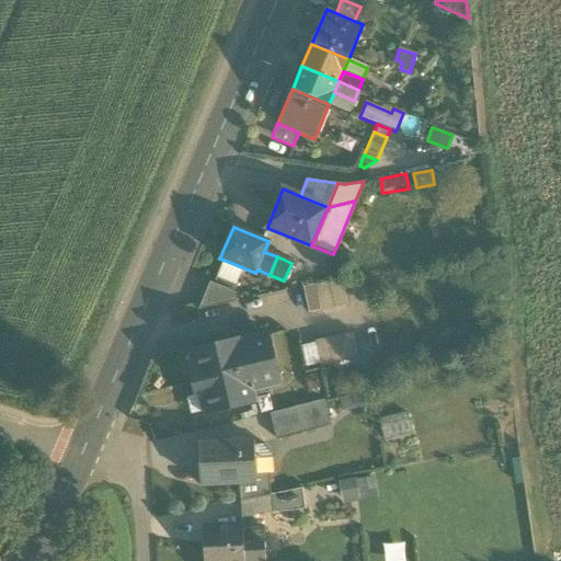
[(236,285),(242,267),(224,260),(216,277),(236,285)]
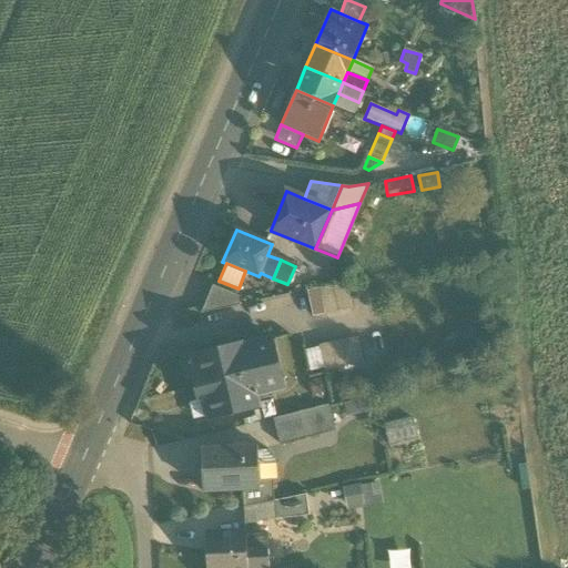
[(320,288),(325,314),(352,308),(346,283),(320,288)]
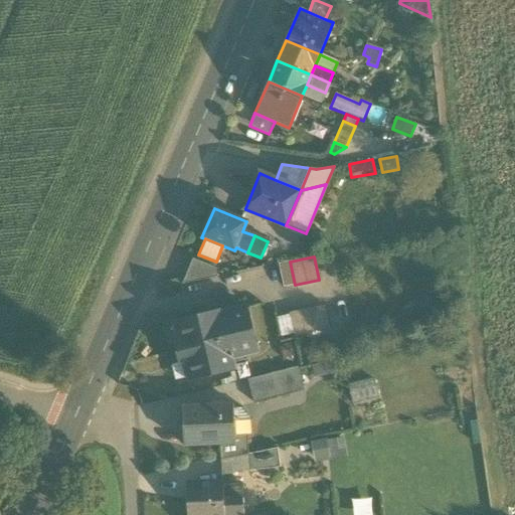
[(182,284),(217,277),(215,268),(193,259),(182,284)]
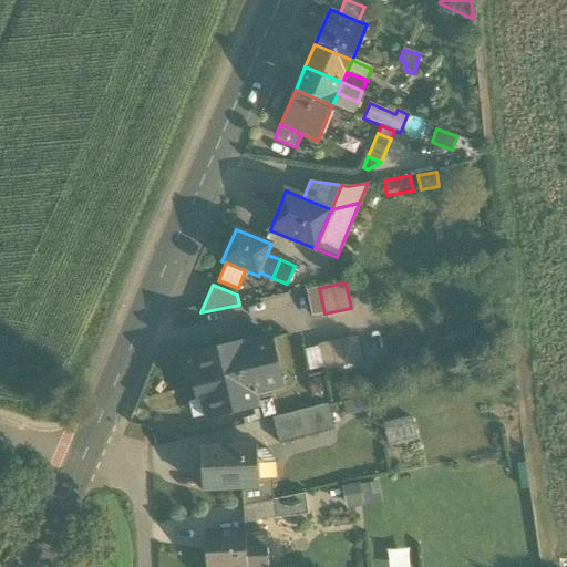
[(307,291),(312,316),(325,313),(319,288),(307,291)]
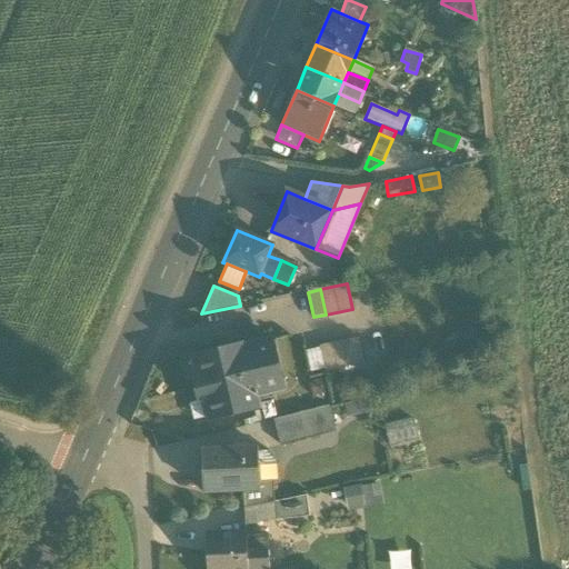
[(325,369),(325,371),(363,363),(358,337),(319,346),(325,369)]
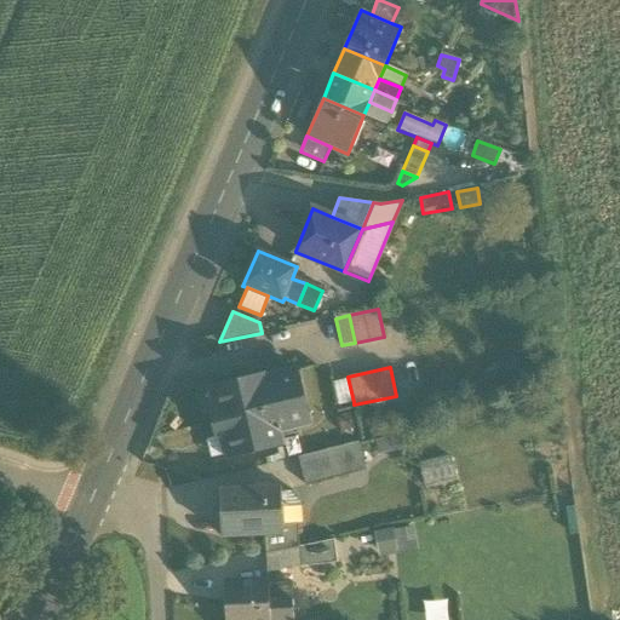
[(228,454),(229,457),(254,451),(253,448),(282,441),(280,430),(309,423),(297,369),(267,377),(237,383),(237,380),(211,386),(217,409),(211,411),(217,436),(223,435),(228,454)]
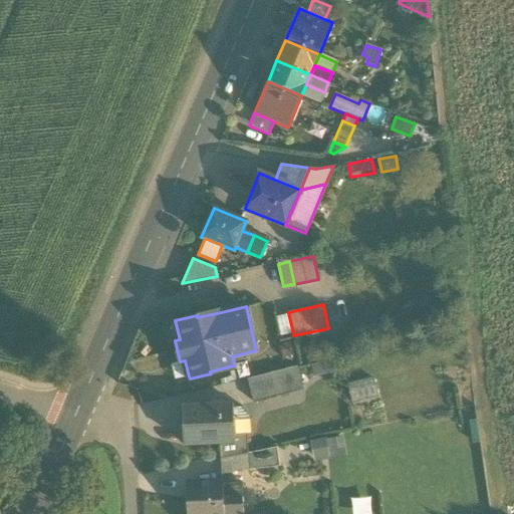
[(280,335),(293,333),(288,312),(276,315),(280,335)]
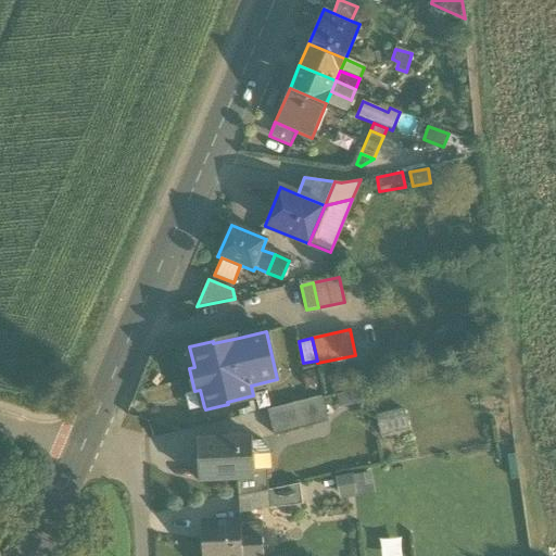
[(358,387),(336,392),(339,407),(362,402),(358,387)]
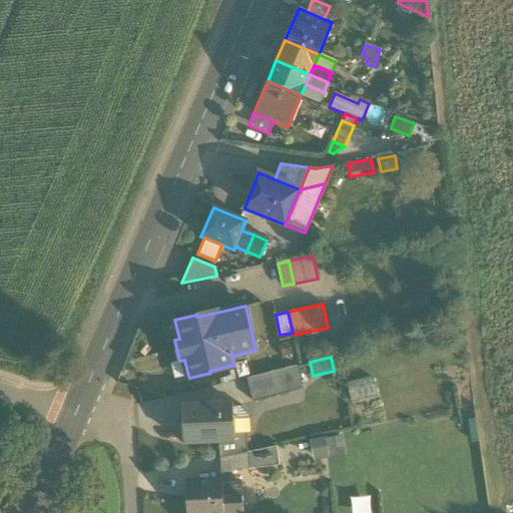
[(174,379),(188,376),(184,360),(179,361),(170,364),(174,379)]
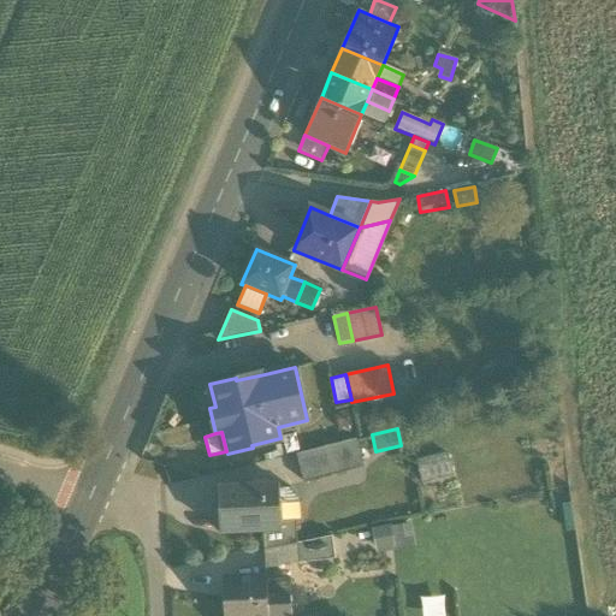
[(324,446),(331,475),(345,472),(338,444),(324,446)]
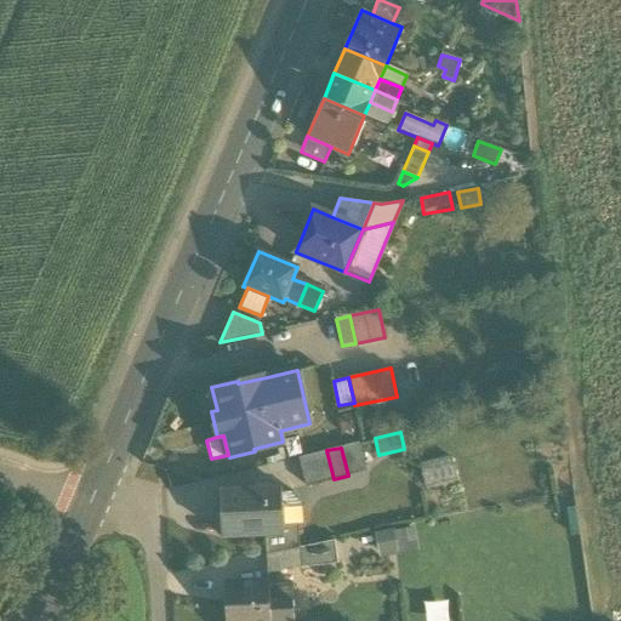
[(298,457),(306,486),(334,479),(326,450),(298,457)]
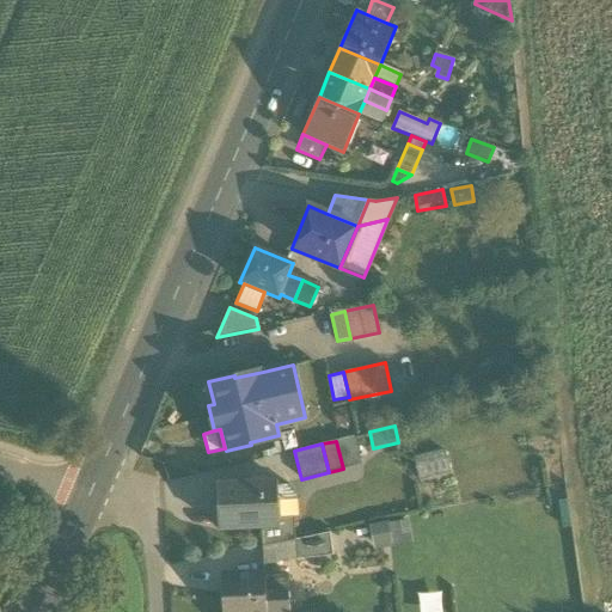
[(444,450),(414,457),(420,479),(448,472),(444,450)]
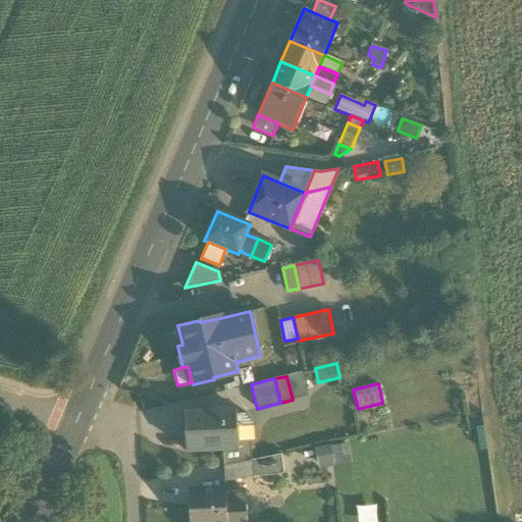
[(239,449),(239,441),(238,413),(237,410),(185,412),(187,451),(222,450),(239,449)]
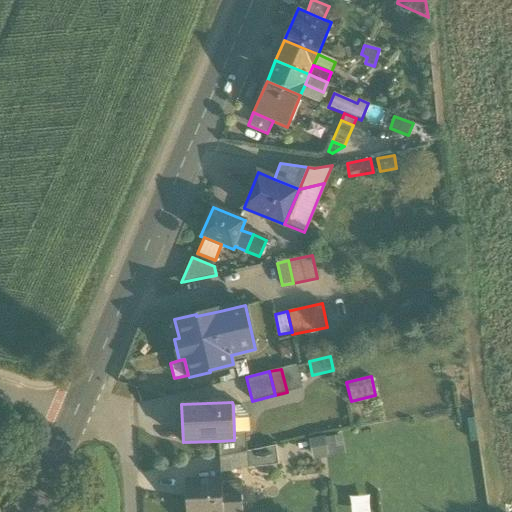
[(241,405),(233,405),(234,433),(246,433),(246,432),(250,432),(249,414),(241,405)]
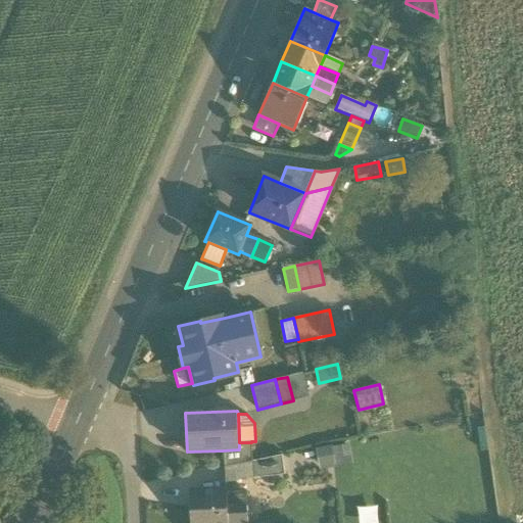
[(252,461),(251,442),(239,442),(239,449),(223,450),(225,466),(252,461)]
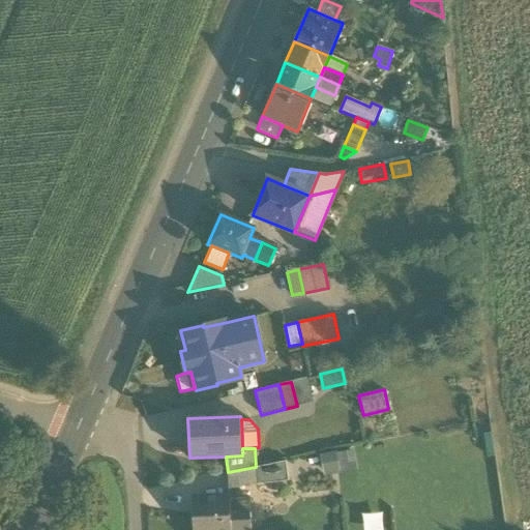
[(353,449),(336,452),(341,472),(357,469),(353,449)]
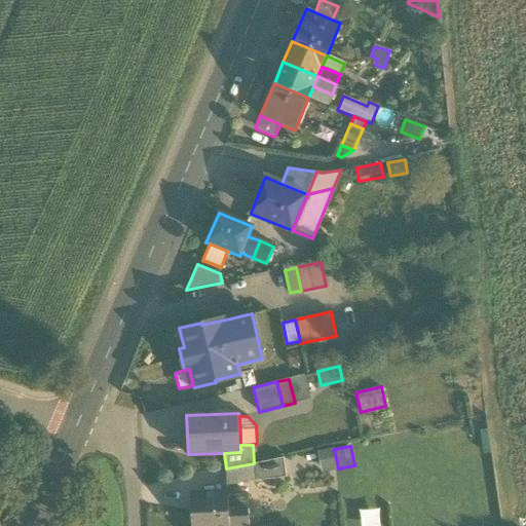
[(322,473),(338,468),(334,449),(333,447),(316,450),(322,473)]
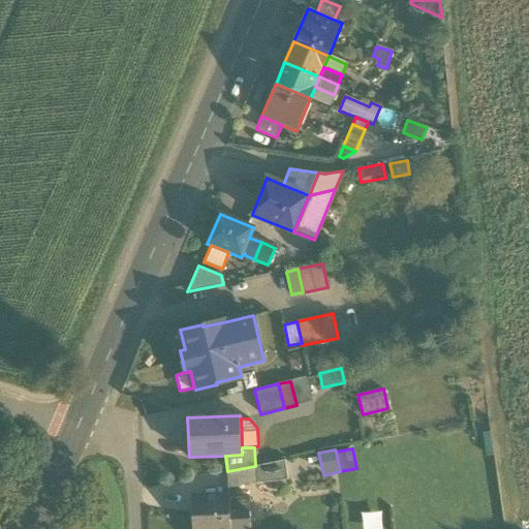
[(290,459),(255,466),(256,484),(293,475),(292,470),(290,459)]
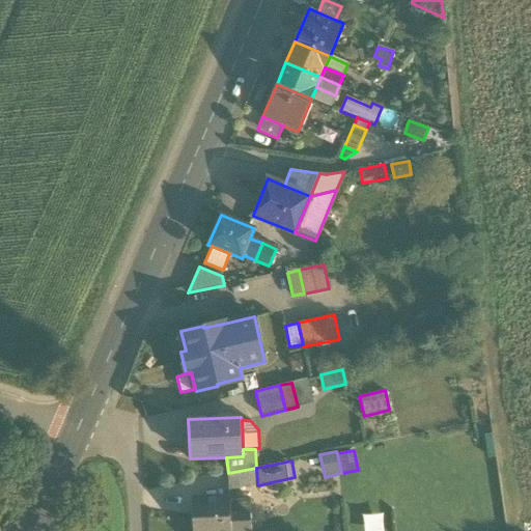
[(229,491),(257,485),(256,468),(228,473),(229,491)]
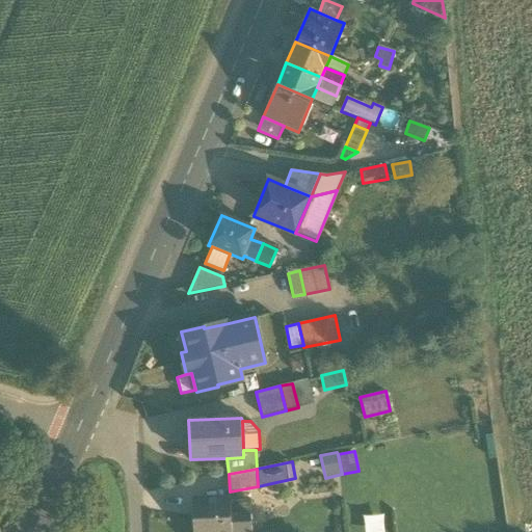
[(194,531),(233,531),(232,514),(231,500),(231,498),(200,499),(200,515),(194,515),(194,531)]
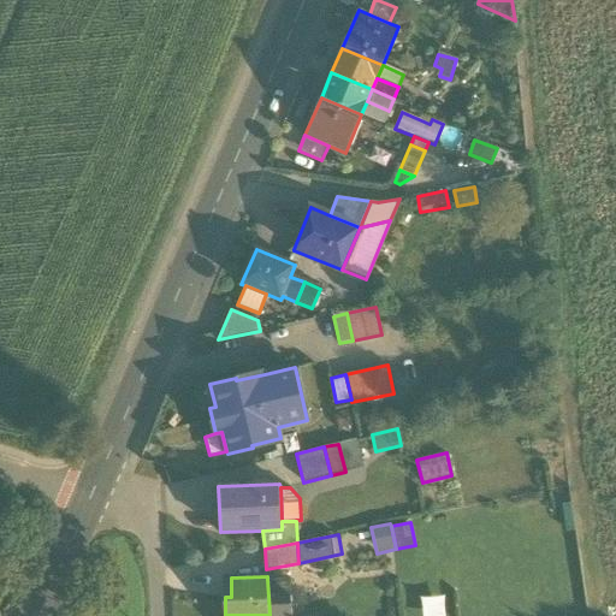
[(290,576),(267,579),(268,596),(291,594),(290,576)]
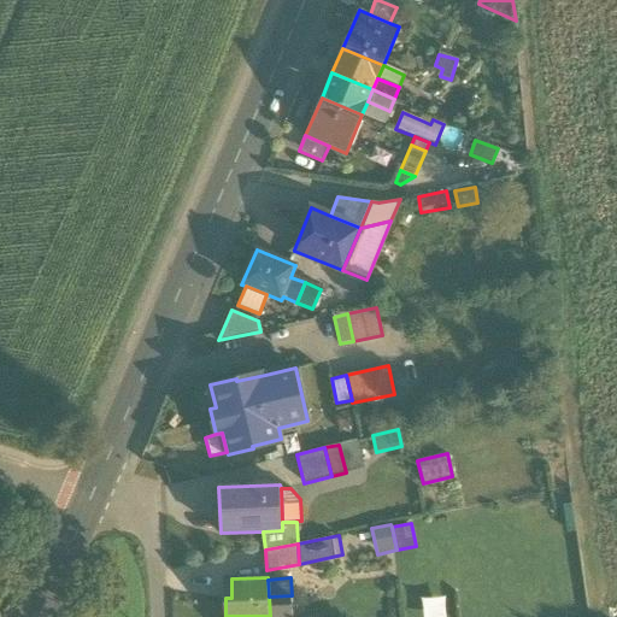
[(292,595),(269,597),(270,616),(294,616),(293,595),(292,595)]
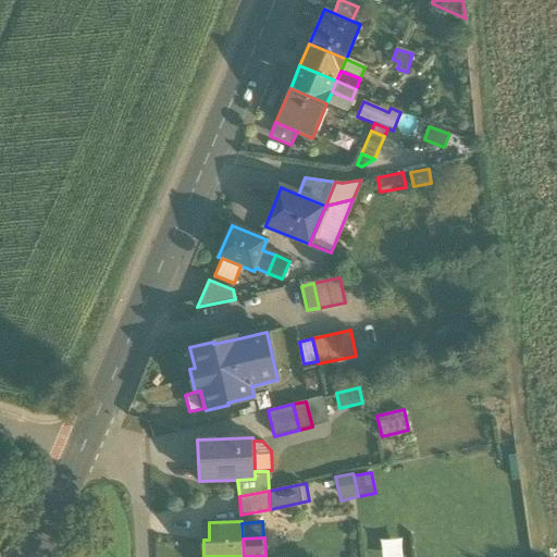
[(401,556),(401,539),(381,540),(382,556),(401,556)]
